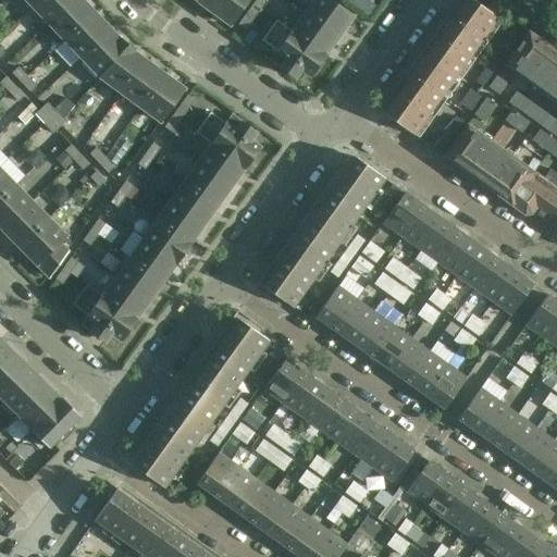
[(48,24),(73,0),(38,0),(32,7),(48,24)]
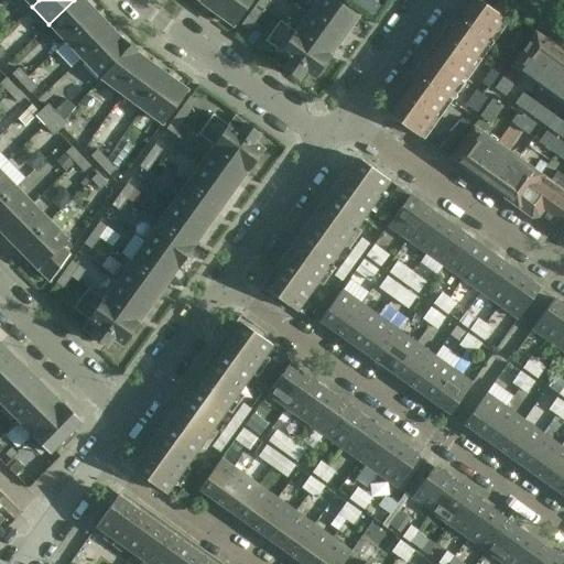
[(65,41),(95,13),(82,0),(74,0),(49,24),(65,41)]
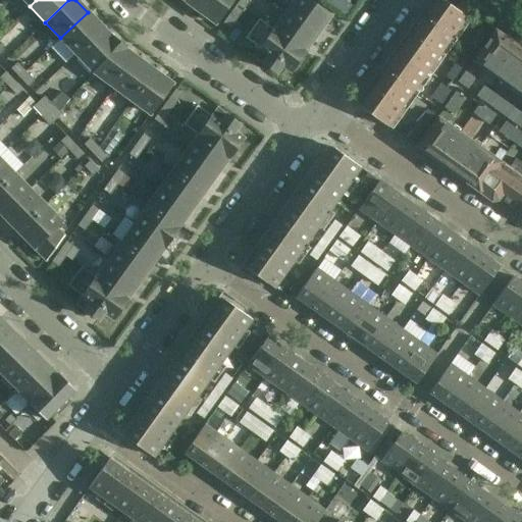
[(181,0),(185,2),(185,1),(197,10),(203,0),(181,0)]
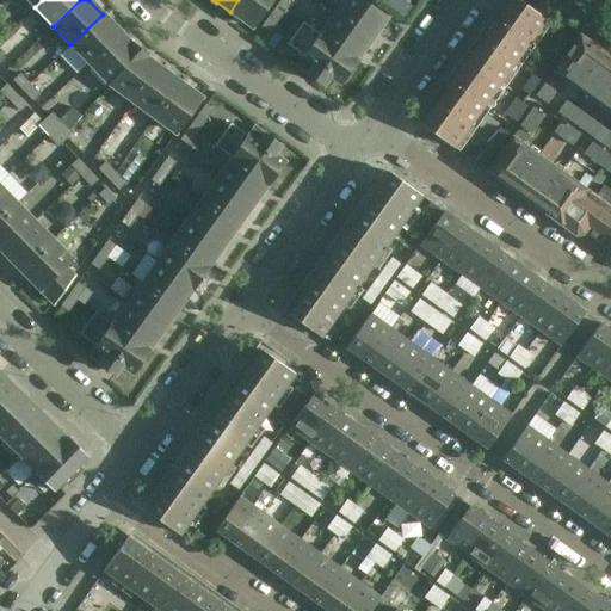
[(252,28),(271,0),(238,0),(230,12),(252,28)]
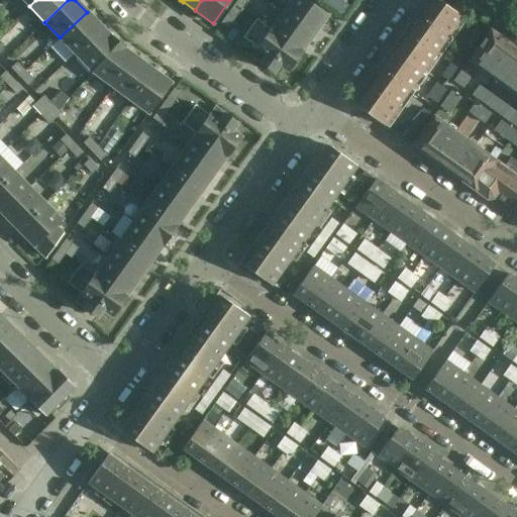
[(292,0),(284,13),(313,34),(327,16),(304,0),(292,0)]
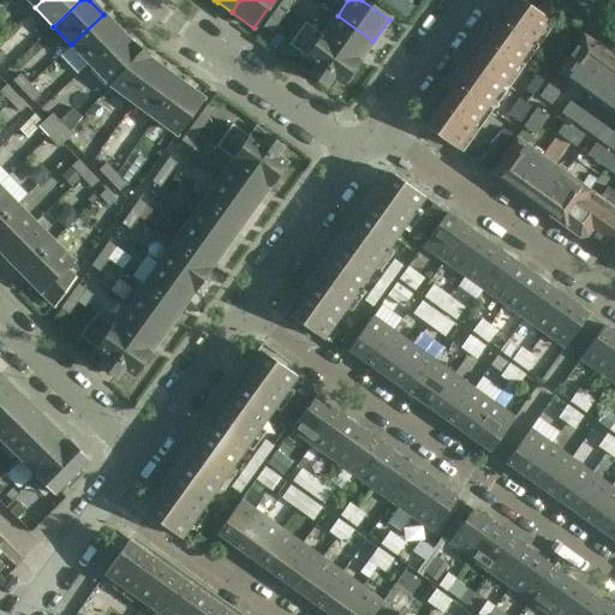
[(457,149),(549,21),(535,11),(538,5),(531,0),(513,0),(424,126),(457,149)]
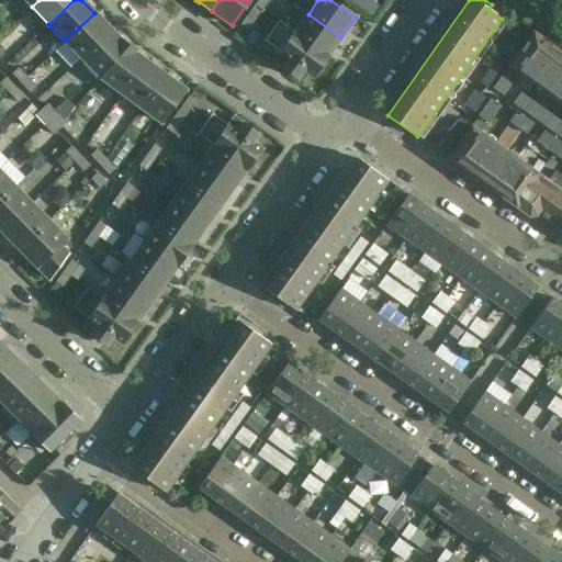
[(255,20),(262,9),(256,3),(248,14),(255,20)]
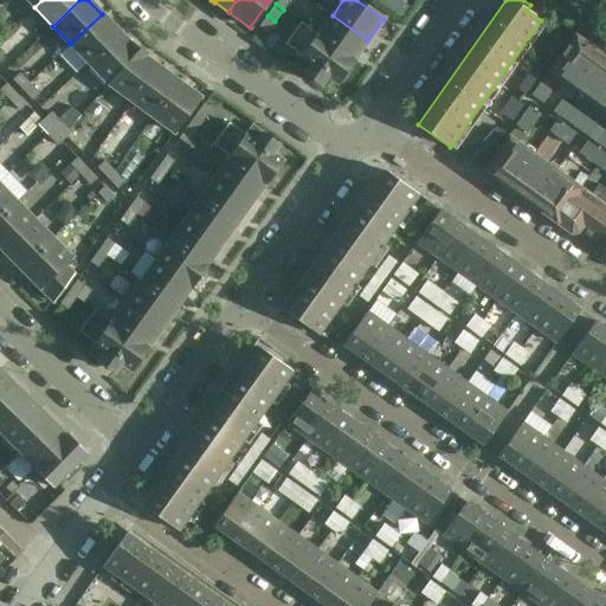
[(88,63),(120,33),(102,14),(70,44),(88,63)]
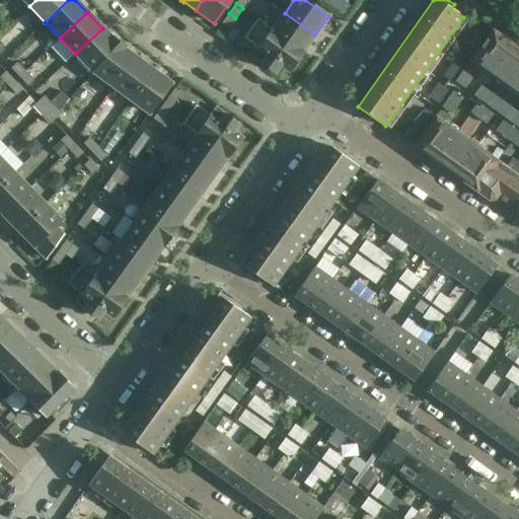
[(228,28),(235,18),(229,13),(222,23),(228,28)]
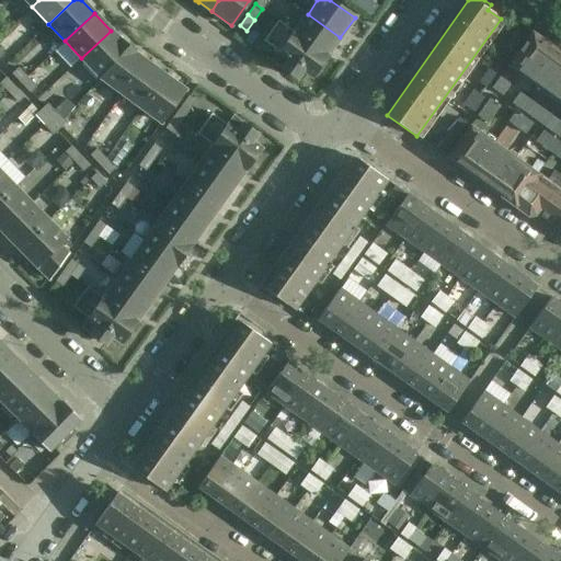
[(340,37),(308,14),(295,32),(294,33),(327,57),(328,56),(327,56),(340,37)]
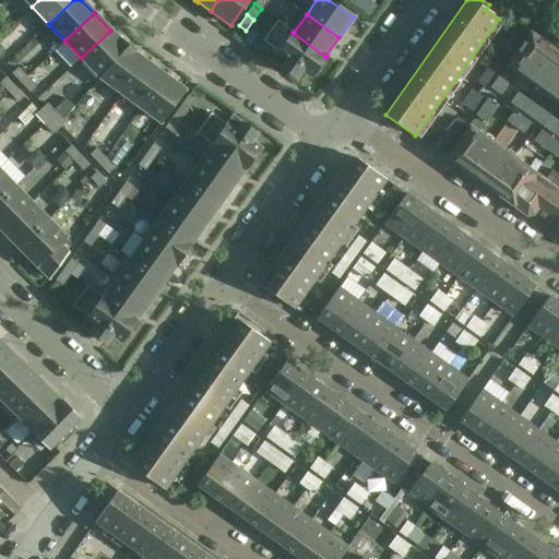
[(293,33),(294,32),(276,21),(262,42),(278,52),(274,59),(278,63),(283,67),(282,68),(296,78),(301,70),(311,76),(325,57),(293,33)]
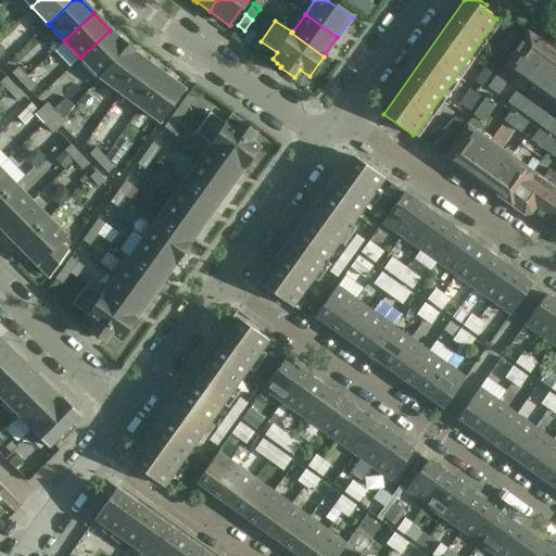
[(99,77),(127,46),(118,39),(110,30),(80,58),(99,77)]
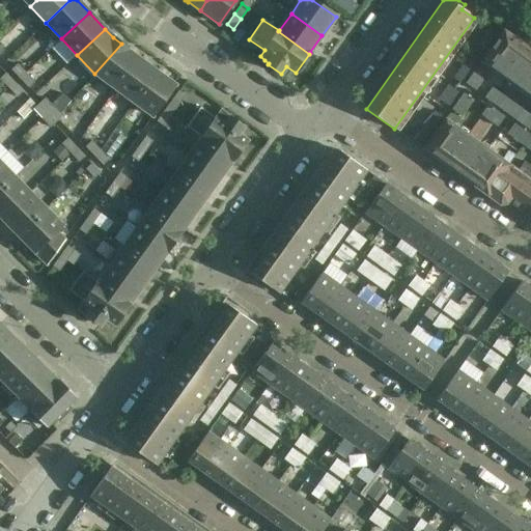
[(497,34),(490,30),(482,39),(490,45),(497,34)]
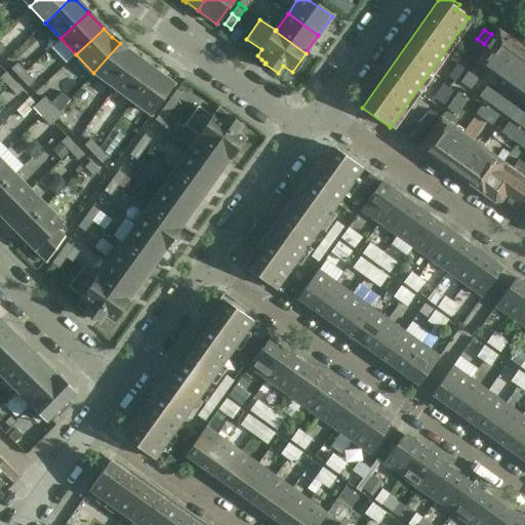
[(499,32),(477,63),(484,69),(487,66),(524,93),(522,96),(524,97),(524,50),(514,42),(514,40),(510,38),(508,38),(499,32)]
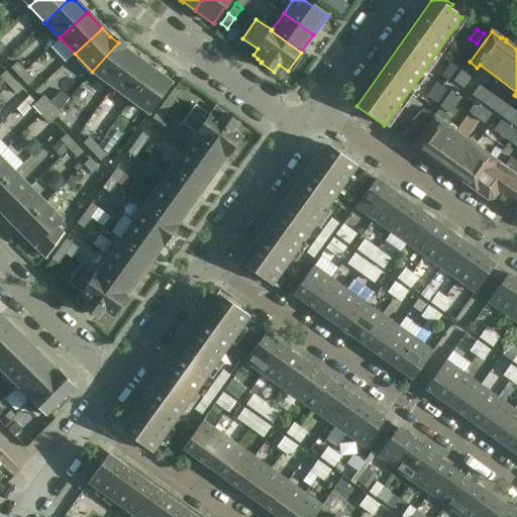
[(477,43),(470,38),(462,48),(470,54),(477,43)]
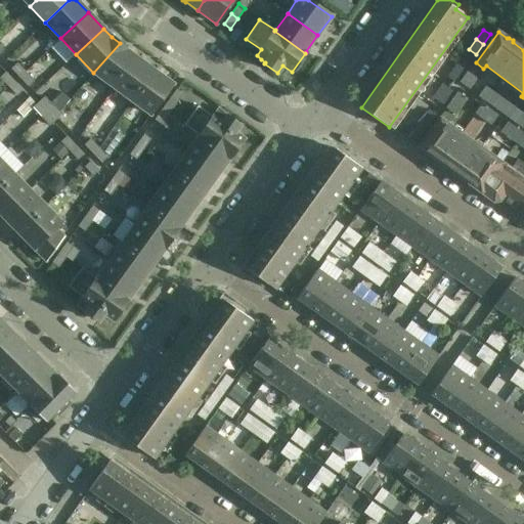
[(114,88),(136,57),(127,50),(120,43),(93,73),(114,88)]
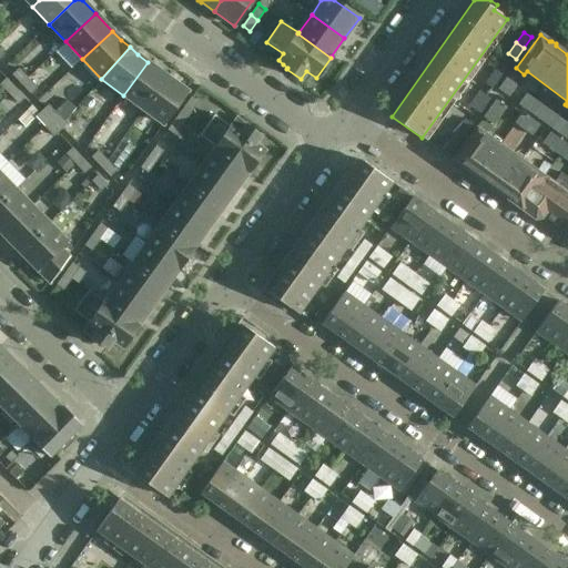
[(516,59),(508,53),(500,64),(507,69),(516,59)]
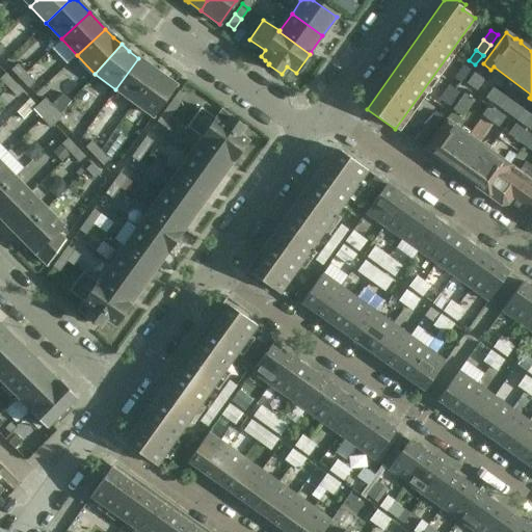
[(134,102),(157,72),(138,58),(115,89),(134,102)]
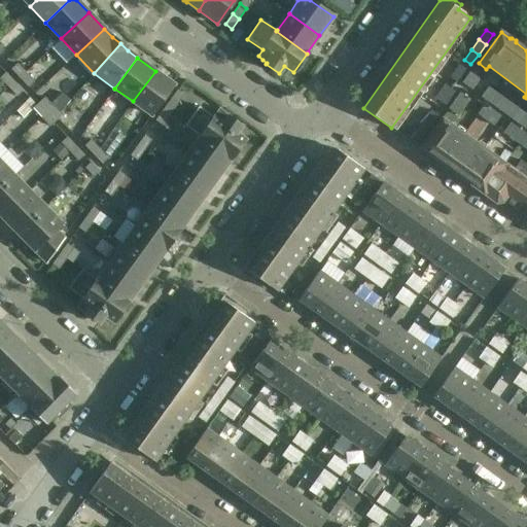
[(470,64),(464,60),(457,70),(463,74),(470,64)]
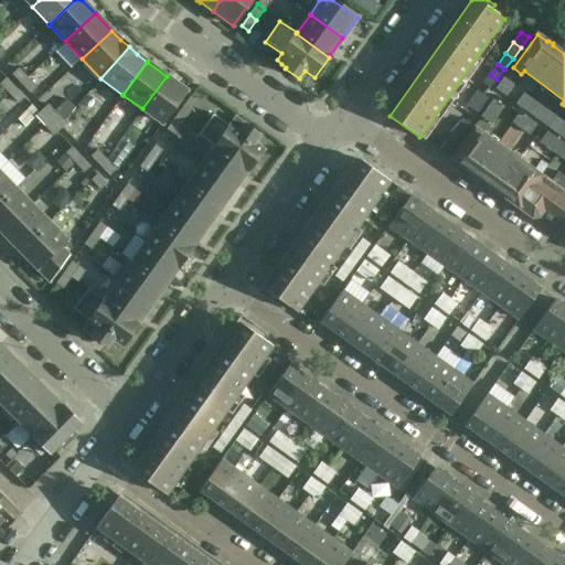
[(12,75),(21,84),(28,78),(18,68),(12,75)]
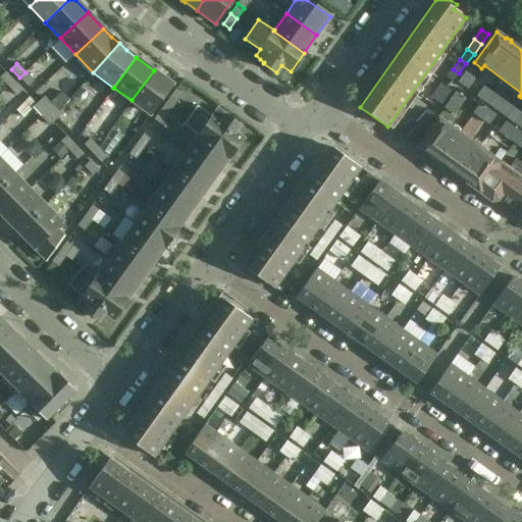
[(446,79),(452,84),(459,73),(453,69),(446,79)]
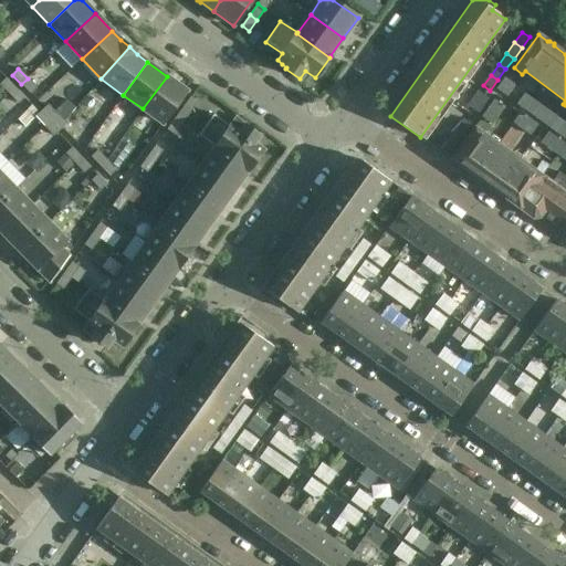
[(496,92),(505,97),(514,79),(509,75),(496,92)]
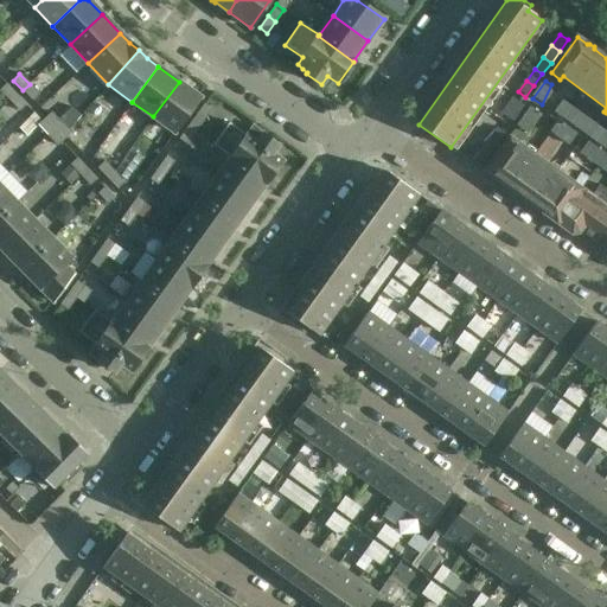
[(179,82),(153,116),(174,133),(200,97),(179,82)]
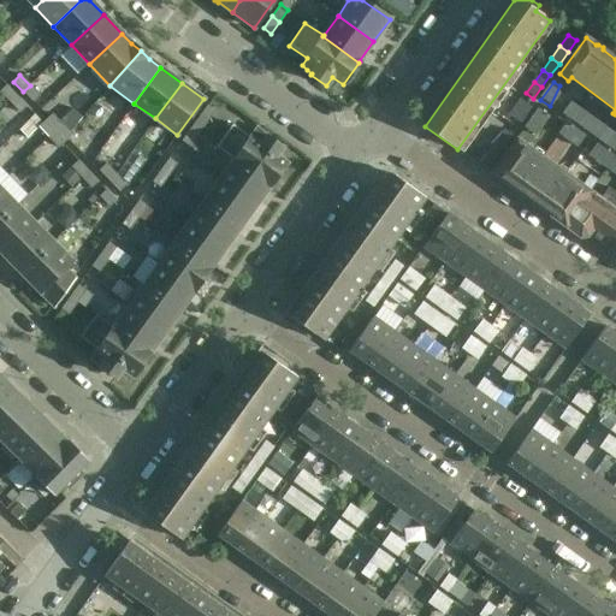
[(0,92),(10,102),(17,96),(6,86),(0,92)]
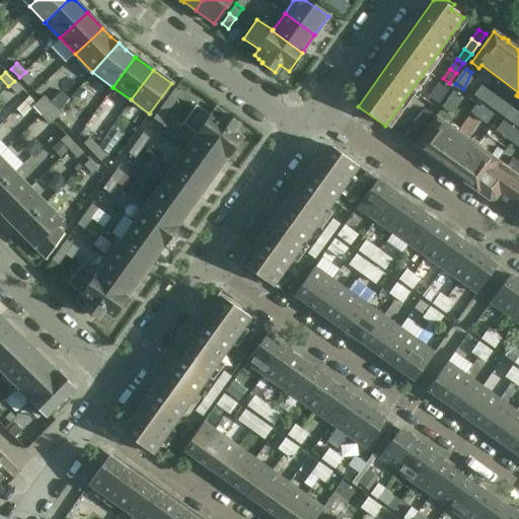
[(33,81),(25,72),(19,77),(27,86),(33,81)]
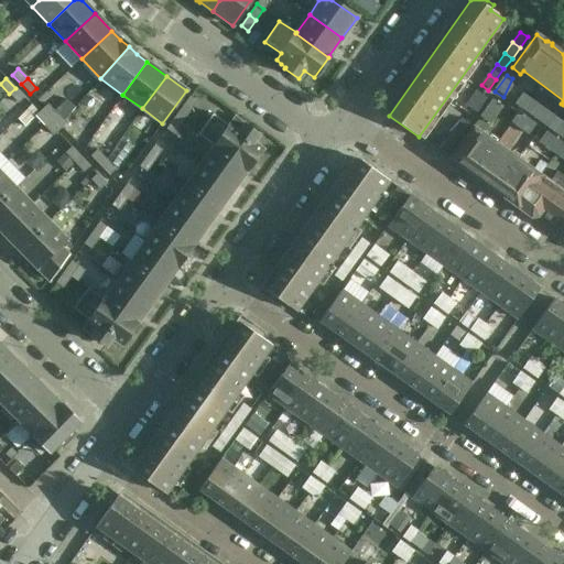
[(24,97),(15,88),(9,94),(18,104),(24,97)]
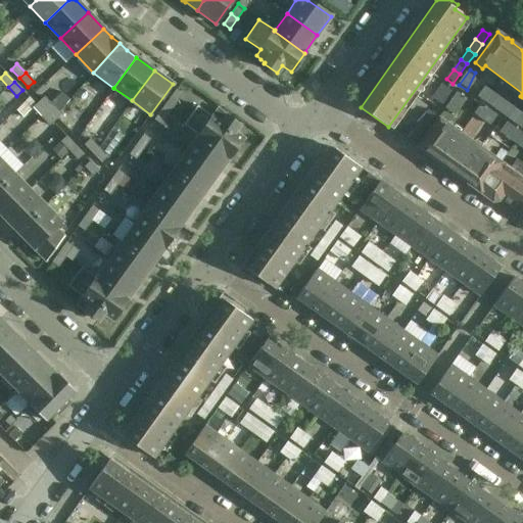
[(450,90),(448,89),(440,83),(430,96),(440,104),(450,90)]
